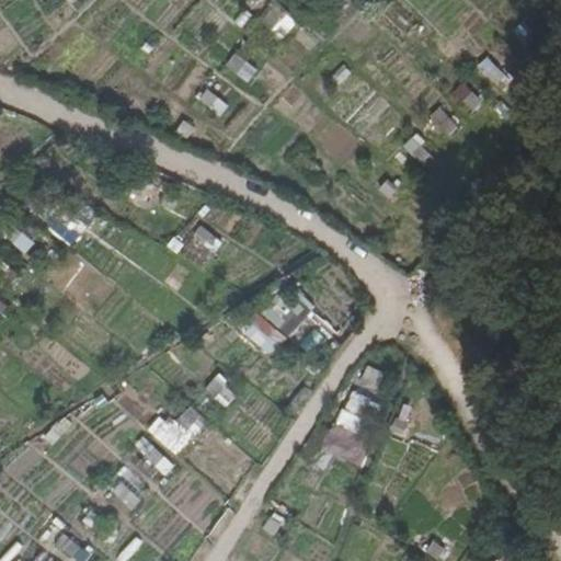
[(393,2),(382,16),(410,36),(420,22),(393,2)]
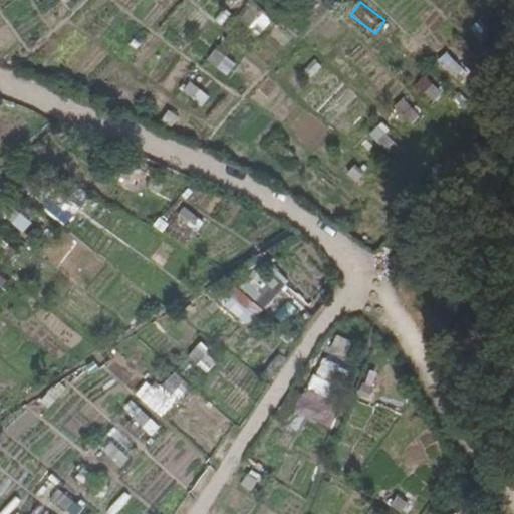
[(215,49),(207,63),(230,76),(238,62),(215,49)]
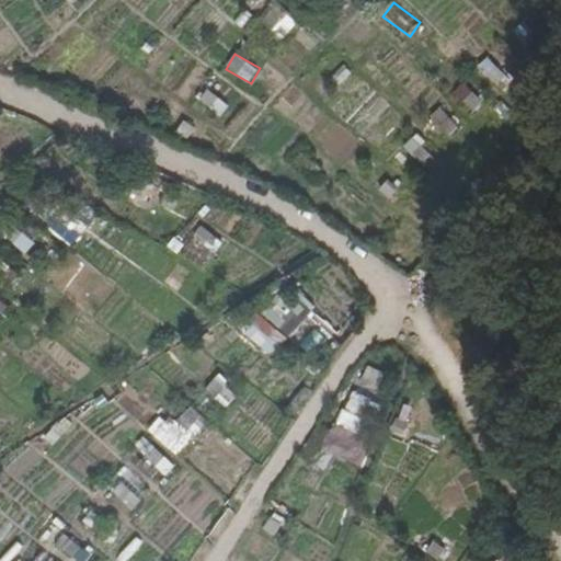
[(473,111),(482,102),(464,84),(456,94),(473,111)]
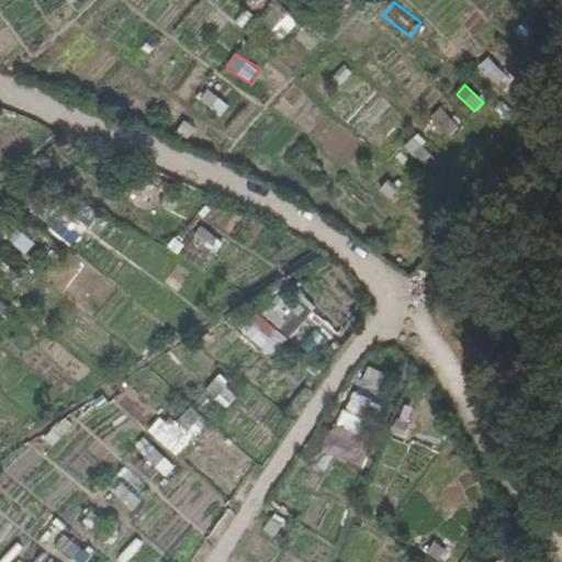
[(210,89),(200,100),(221,117),(229,108),(210,89)]
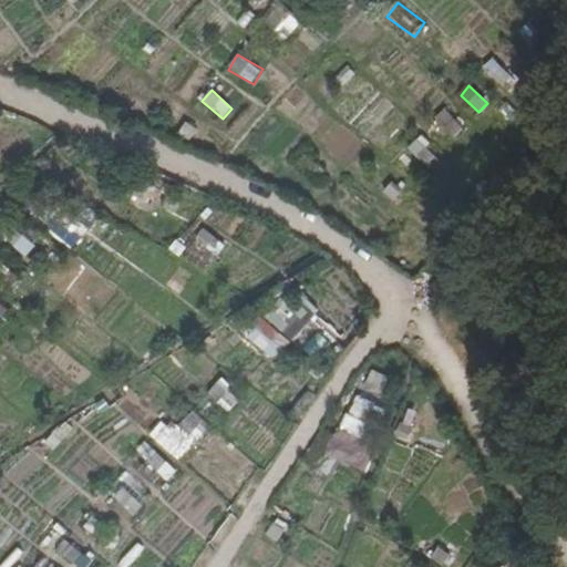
[(204,229),(196,241),(217,256),(225,244),(204,229)]
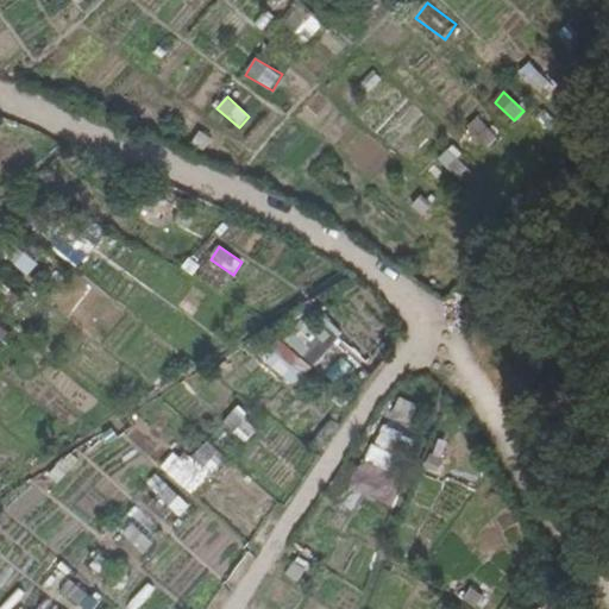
[(283,341),(314,363),(328,343),(297,321),(283,341)]
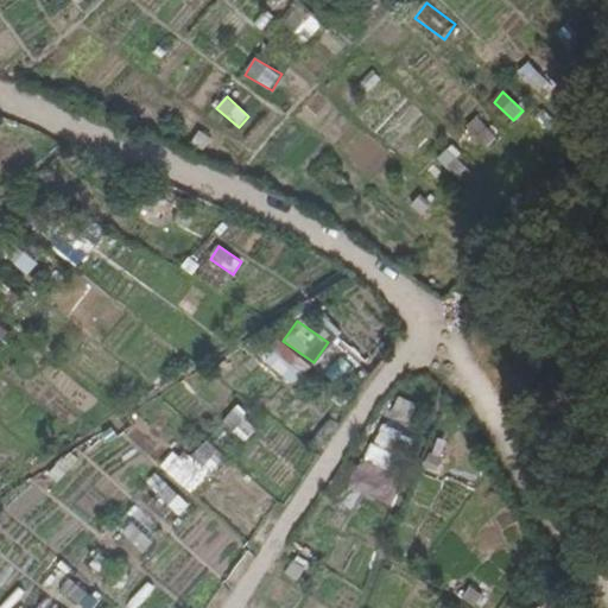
[(283,341),(264,361),(292,386),(311,366),(283,341)]
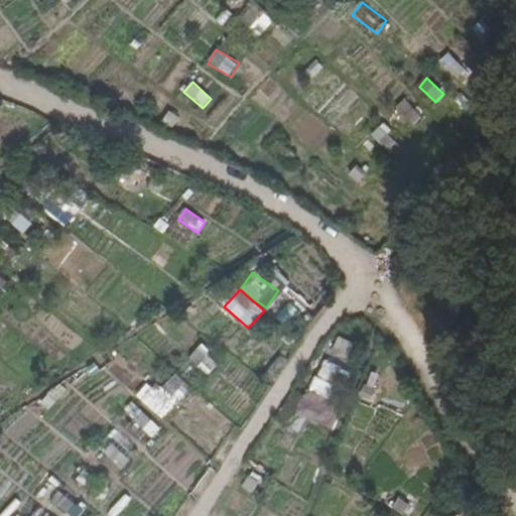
[(337,337),(331,354),(346,360),(353,343),(337,337)]
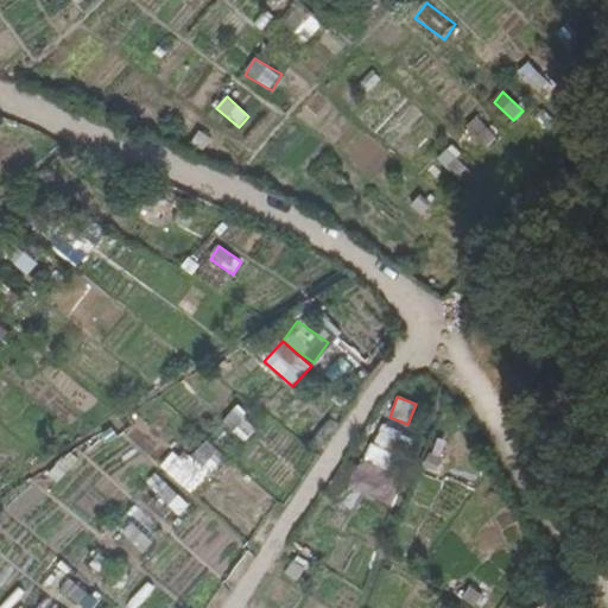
[(247,442),(259,425),(234,407),(222,425),(247,442)]
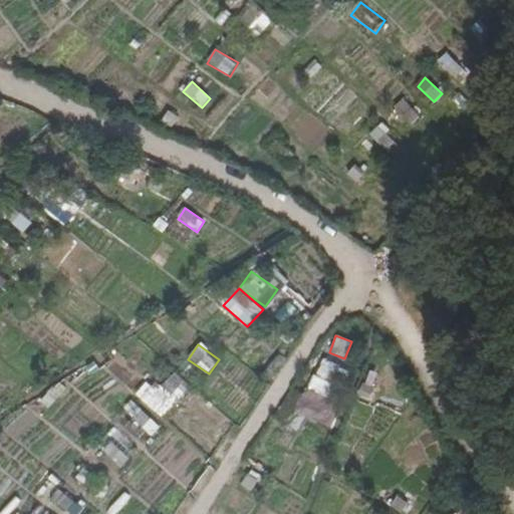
[(330,399),(344,366),(322,357),(308,390),(330,399)]
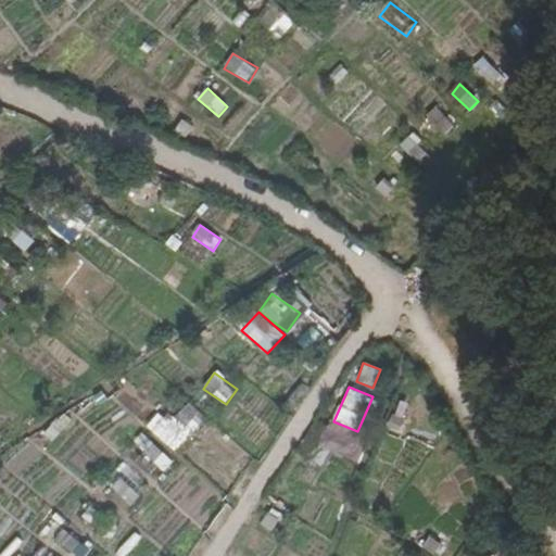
[(154,433),(176,454),(207,421),(186,401),(154,433)]
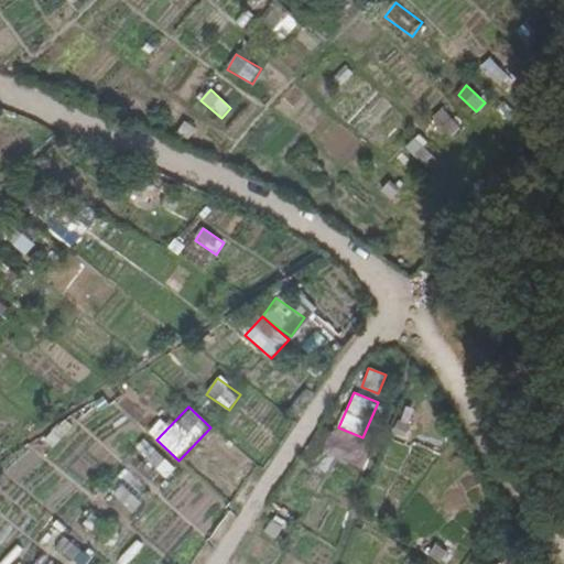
[(143,441),(133,452),(167,478),(176,467),(143,441)]
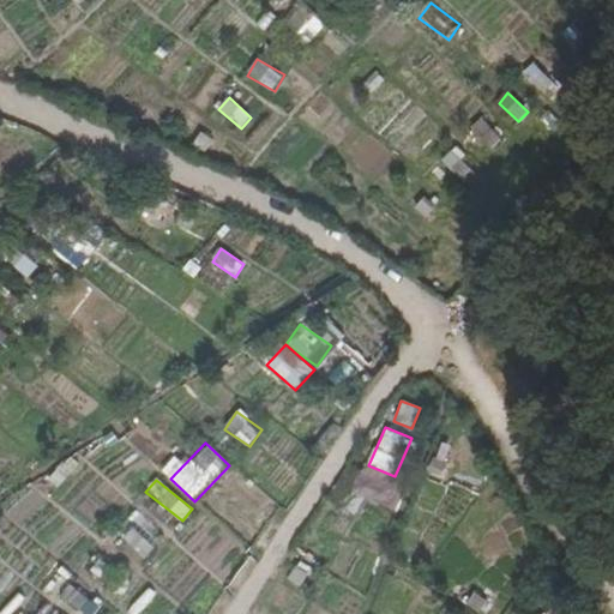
[(309,573),(296,565),(288,578),(301,587),(309,573)]
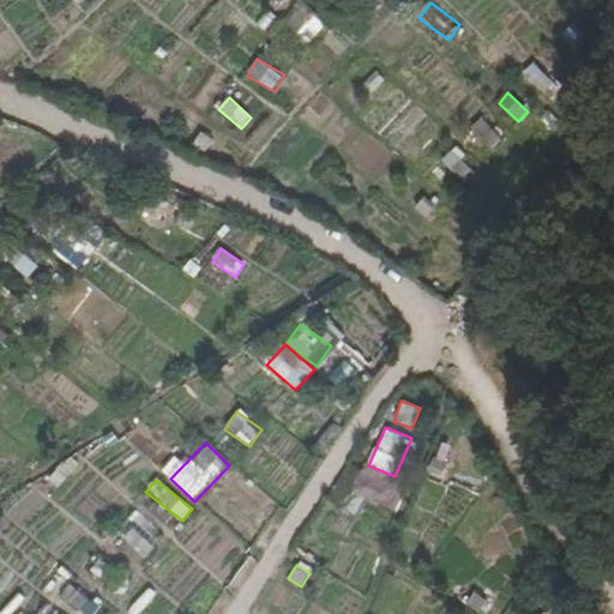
[(83,613),(95,613),(101,608),(72,584),(62,597),(83,613)]
